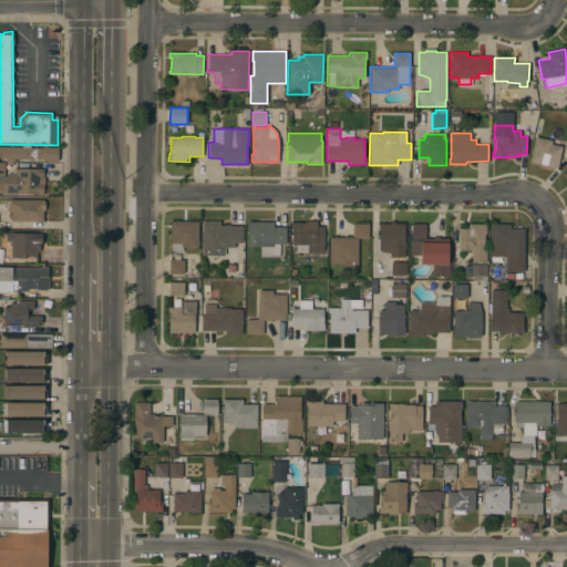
[(535,136),(552,140),(552,144),(563,146),(557,167),(529,162),(535,136)]
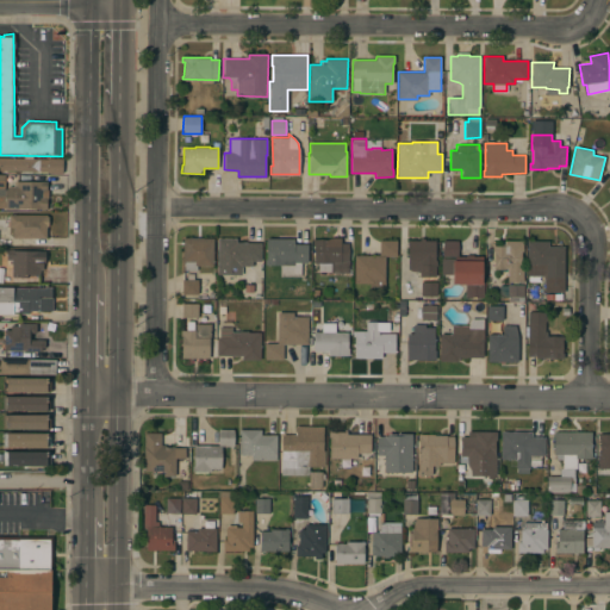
[(0,157),(39,159),(39,170),(0,169),(0,157)]
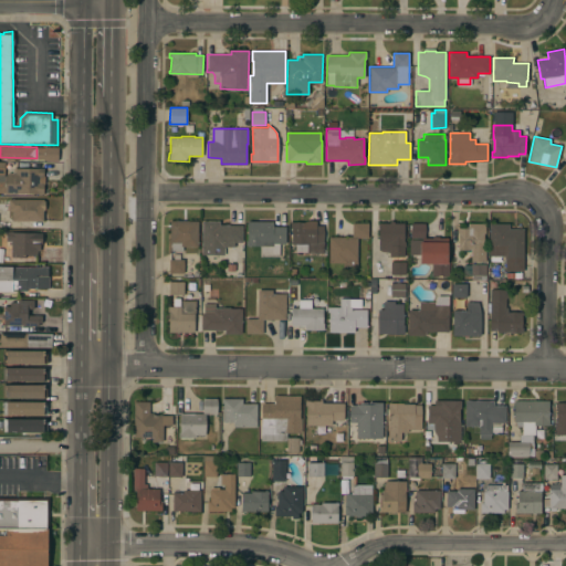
[(59,147),(58,160),(43,160),(44,147),(59,147)]
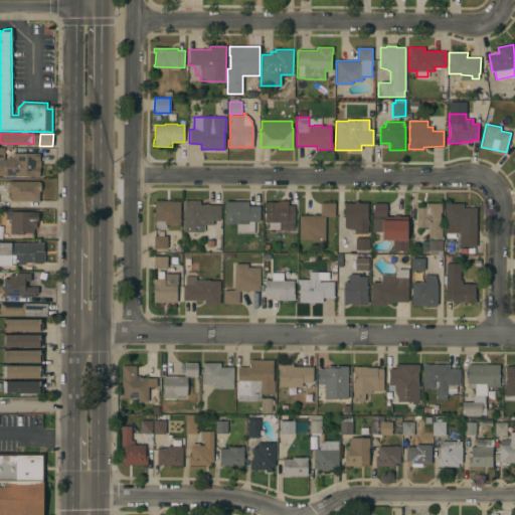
[(0,147),(15,147),(15,153),(39,153),(39,176),(4,175),(4,162),(0,161),(0,147)]
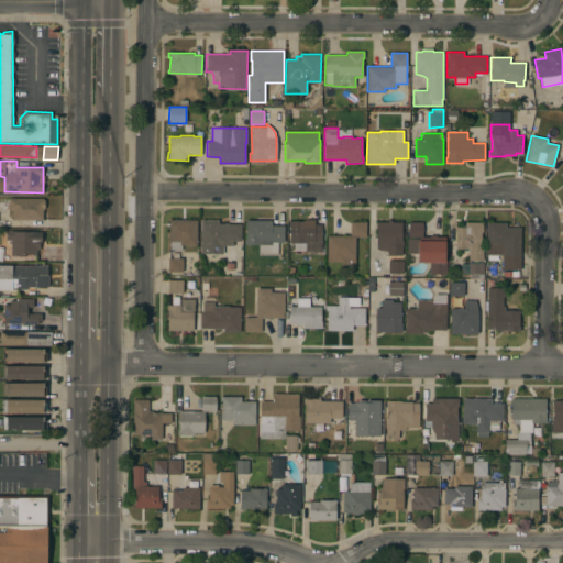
[(45,198),(45,209),(43,209),(43,219),(12,219),(12,209),(9,209),(9,198),(45,198)]
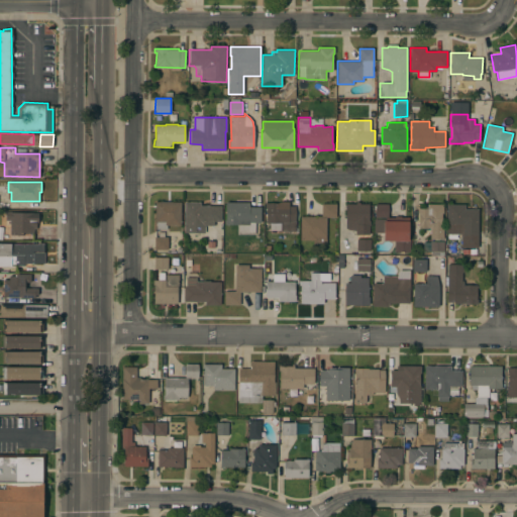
[(185,201),(201,202),(201,205),(221,206),(221,221),(214,221),(214,225),(205,225),(205,232),(184,232),(185,201)]
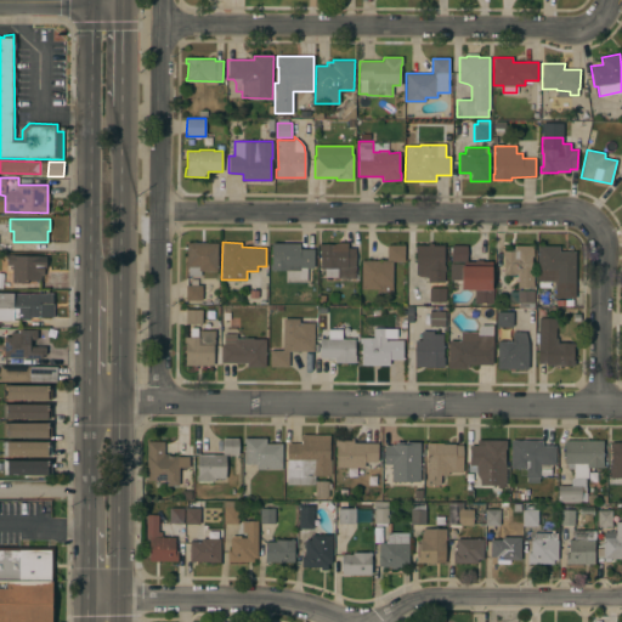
[(218,243),(218,271),(201,271),(201,275),(188,275),(188,266),(187,266),(187,243),(218,243)]
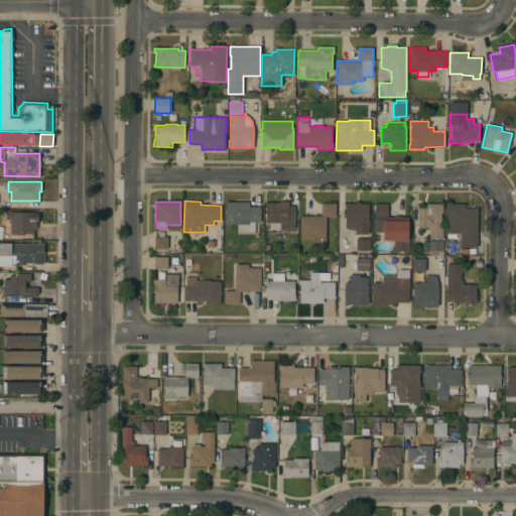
[(249,202),(249,207),(260,207),(260,222),(255,222),(254,234),(237,233),(237,224),(224,224),(224,220),(226,220),(226,202),(249,202)]
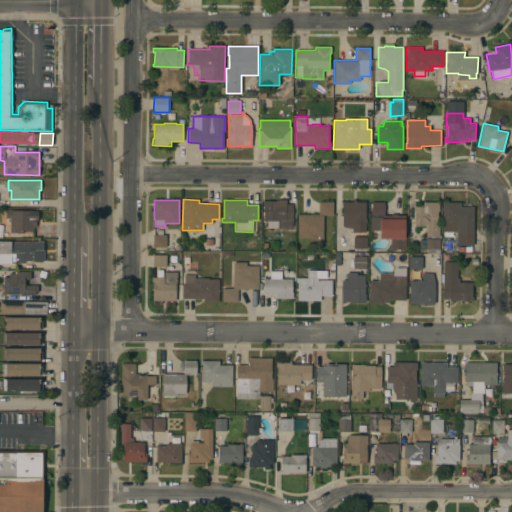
[(366,200),(365,218),(367,218),(366,233),(354,233),(354,227),(346,227),(344,226),(342,225),(342,200),(366,200)]
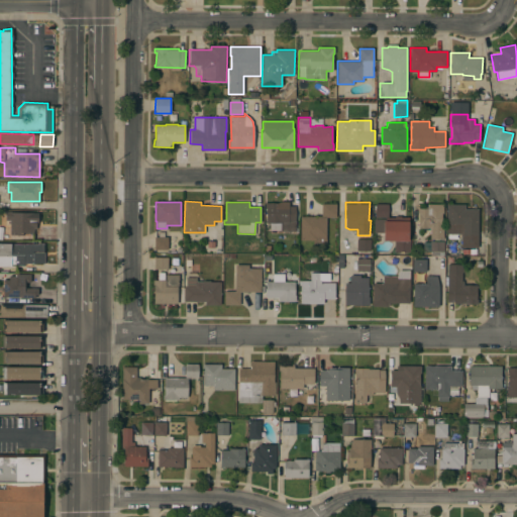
[(289,203),(289,206),(296,206),(295,221),(296,221),(296,231),(280,231),(280,230),(270,230),(270,223),(265,223),(266,219),(267,219),(267,209),(265,209),(266,203),(289,203)]
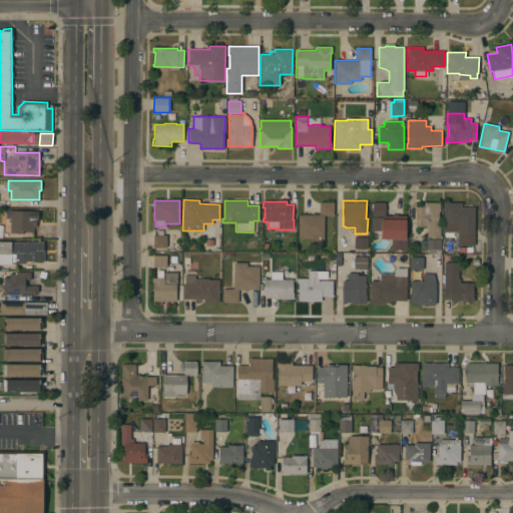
[(334,215),(324,215),(324,242),(311,241),(311,238),(298,237),(299,214),(319,214),(319,201),(334,202),(334,215)]
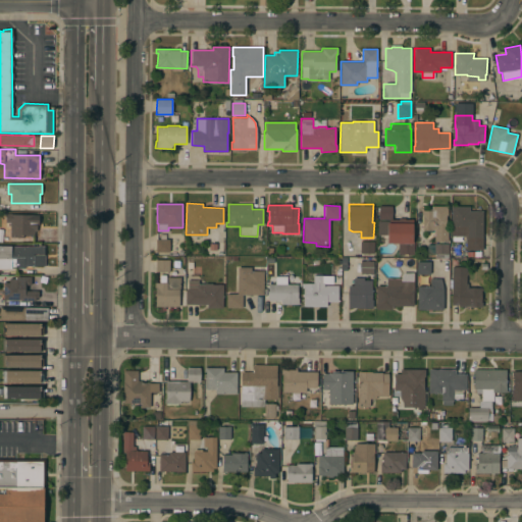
[(392,206),(392,219),(399,219),(399,218),(406,218),(406,219),(412,219),(412,242),(414,242),(414,255),(398,255),(398,243),(387,243),(387,235),(377,235),(378,221),(389,221),(389,219),(379,219),(379,206),(392,206)]
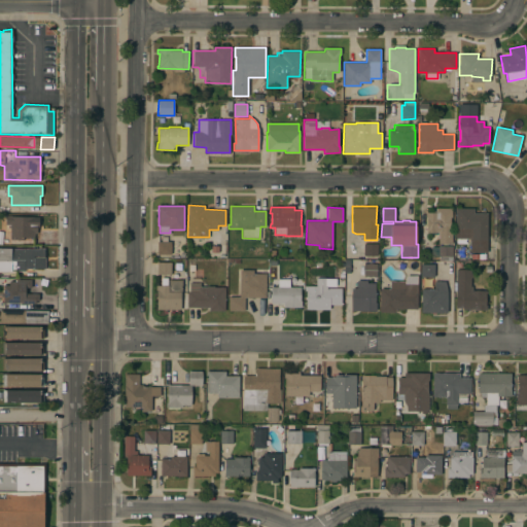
[(452,217),(450,217),(450,230),(452,230),(452,255),(438,255),(438,230),(426,230),(426,212),(435,212),(435,208),(452,208),(452,217)]
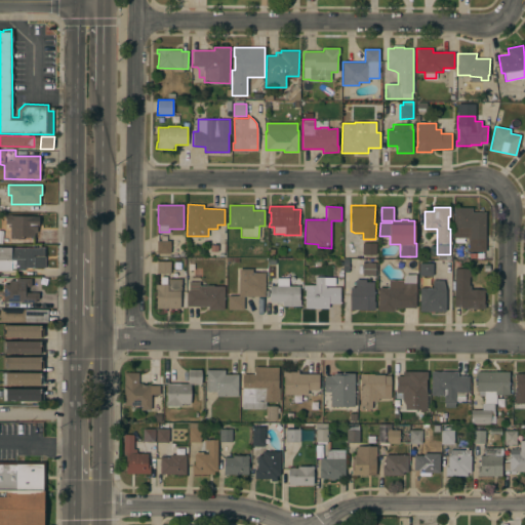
[(472,207),(472,211),(486,212),(485,251),(469,251),(469,238),(466,238),(466,240),(454,240),(454,238),(453,238),(453,207),(472,207)]
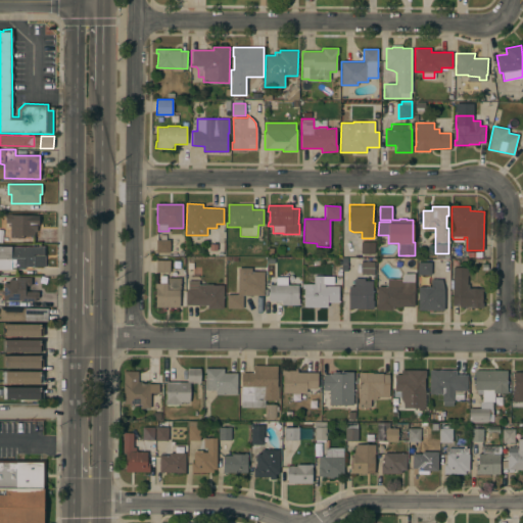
[(40,215),(39,225),(37,225),(37,231),(34,231),(34,236),(21,236),(21,238),(10,237),(10,227),(6,227),(6,214),(40,215)]
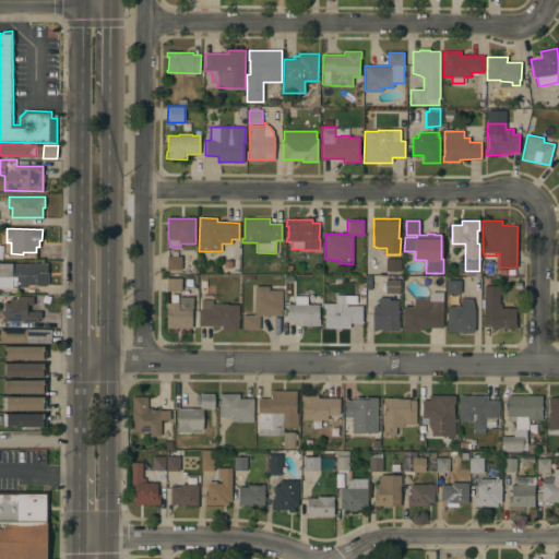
[(182,257),(181,270),(167,269),(167,256),(182,257)]
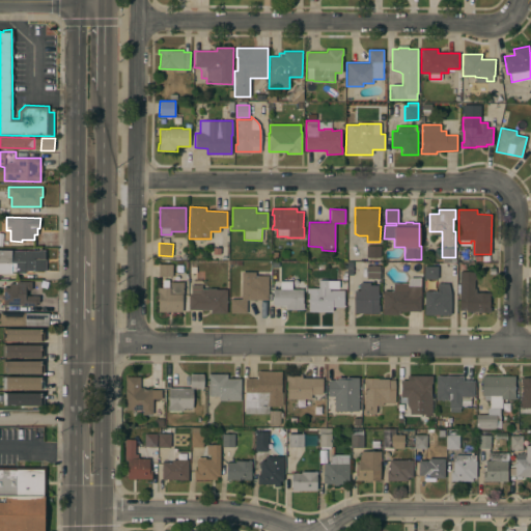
[(381,246),(381,257),(366,257),(366,246),(381,246)]
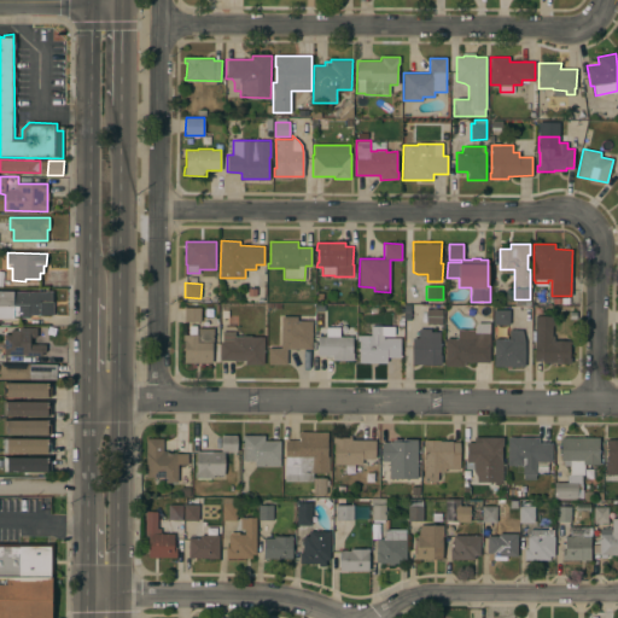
[(0,291),(46,292),(46,291),(53,291),(52,302),(54,302),(53,314),(29,314),(29,318),(12,318),(12,309),(11,309),(11,307),(0,305),(0,291)]
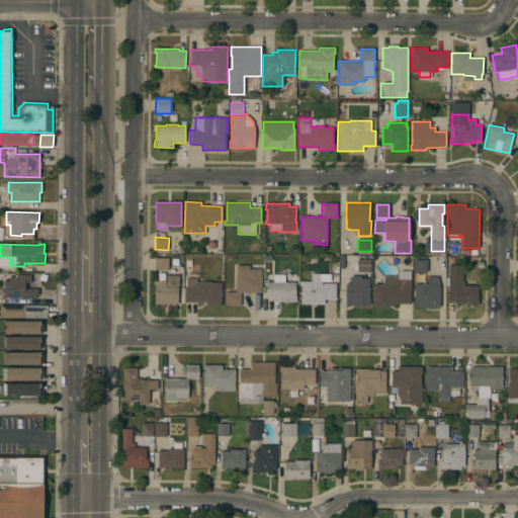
[(168,258),(168,269),(155,269),(155,258),(168,258)]
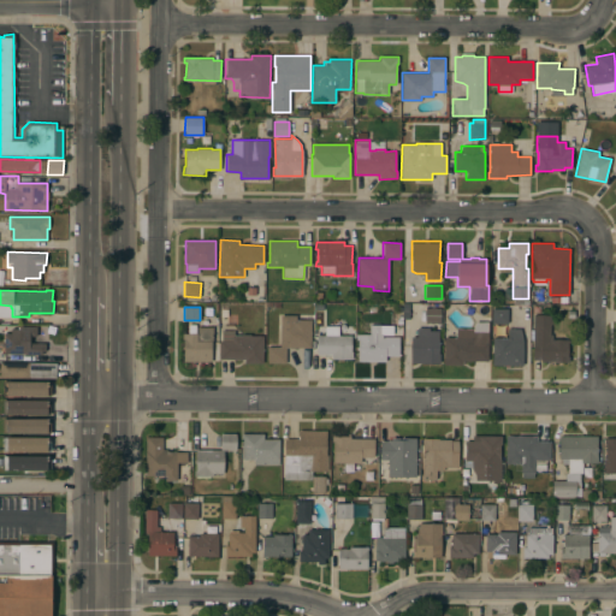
[(440,308),(440,323),(425,323),(425,308),(440,308)]
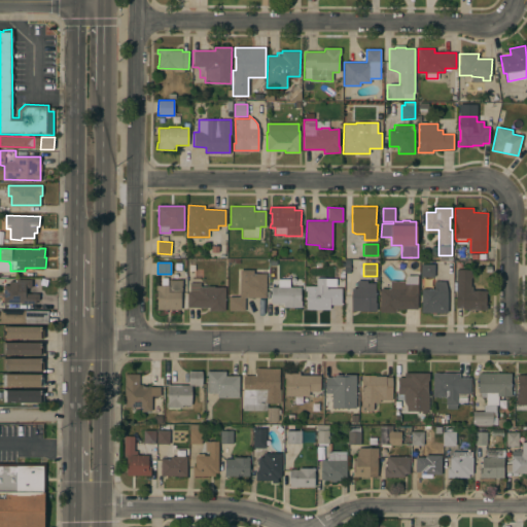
[(434,264),(434,277),(421,276),(421,264),(434,264)]
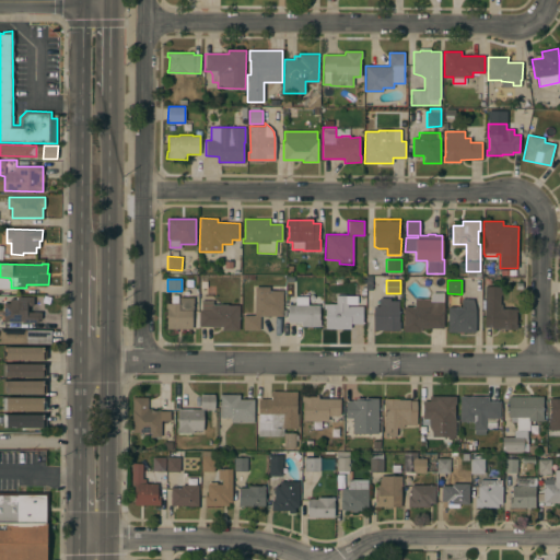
[(500,286),(500,291),(502,291),(502,294),(500,294),(500,304),(502,304),(502,308),(517,308),(517,312),(516,312),(516,324),(517,324),(517,329),(513,329),(513,330),(508,330),(508,329),(502,329),(502,328),(491,328),(491,326),(485,326),(485,308),(482,308),(482,300),(485,300),(485,287),(500,286)]
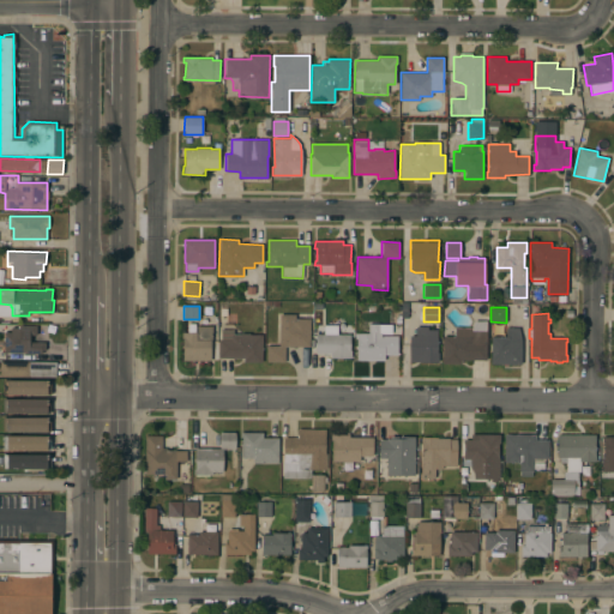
[(296,314),(296,319),(309,319),(311,345),(284,347),(284,362),(266,362),(266,345),(281,345),(280,314),(296,314)]
